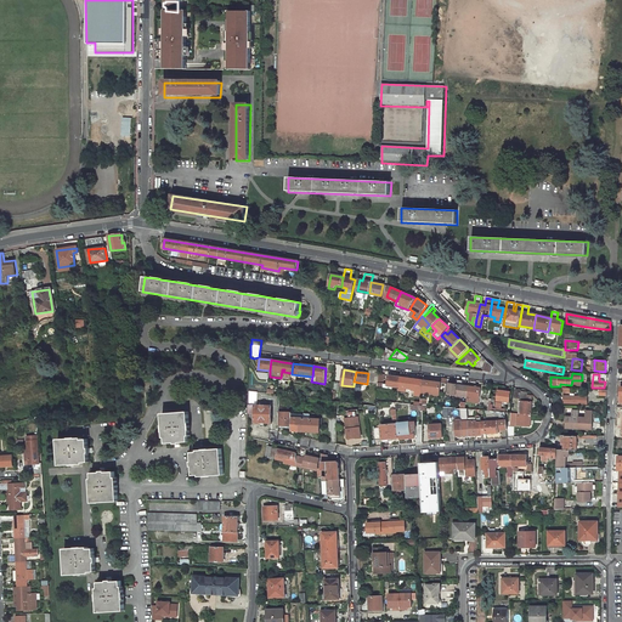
[(401,378),(389,375),(388,386),(400,388),(401,378)]
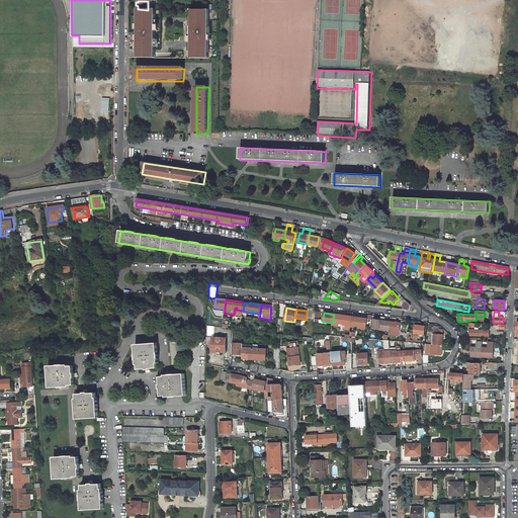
[(334,315),(333,323),(333,326),(338,327),(338,324),(346,325),(345,330),(351,331),(352,326),(353,317),(334,315)]
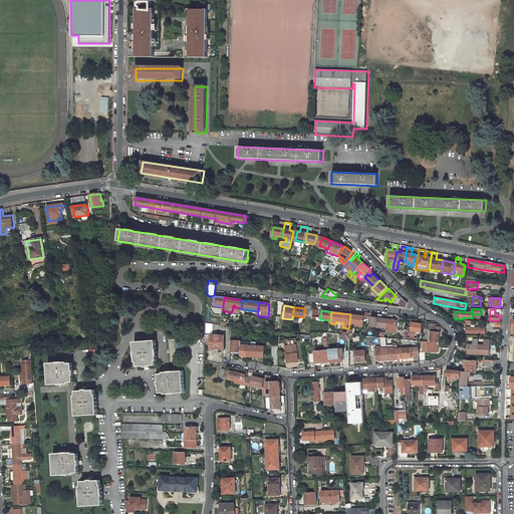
[(349,323),(363,325),(364,316),(350,314),(349,323)]
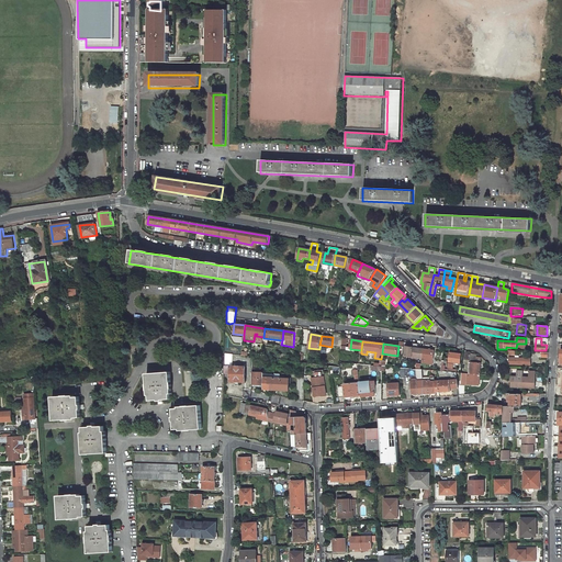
[(414,348),(406,347),(405,346),(404,356),(411,357),(411,359),(417,360),(417,358),(422,359),(423,349),(417,348),(414,348)]
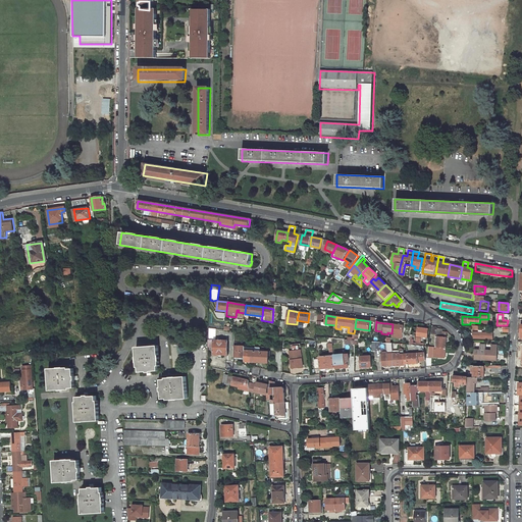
[(393,324),(392,333),(392,337),(402,338),(403,325),(393,324)]
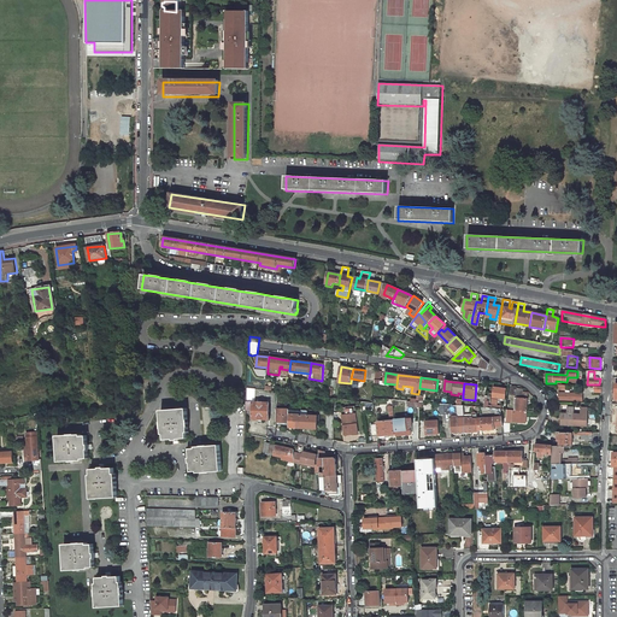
[(494,387),(493,398),(493,403),(498,403),(499,398),(505,399),(507,388),(494,387)]
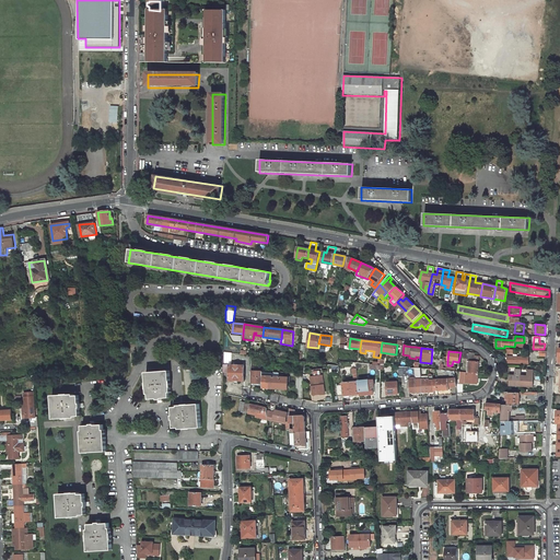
[(229,383),(244,383),(244,369),(231,368),(231,353),(224,352),(223,374),(229,374),(229,383)]
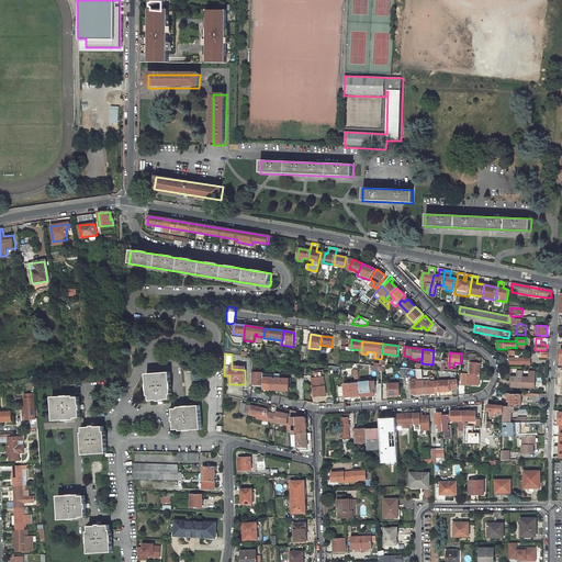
[(476,357),(475,362),(471,362),(470,372),(471,372),(471,373),(481,374),(482,358),(476,357)]
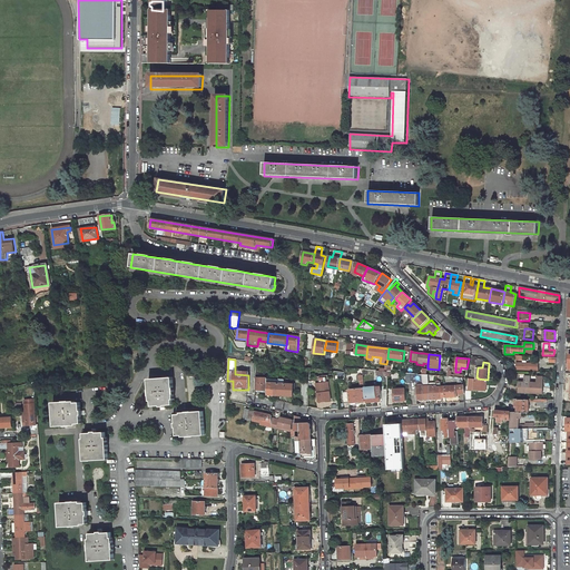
[(423,374),(405,373),(406,384),(416,383),(416,400),(425,400),(424,374),(423,374)]
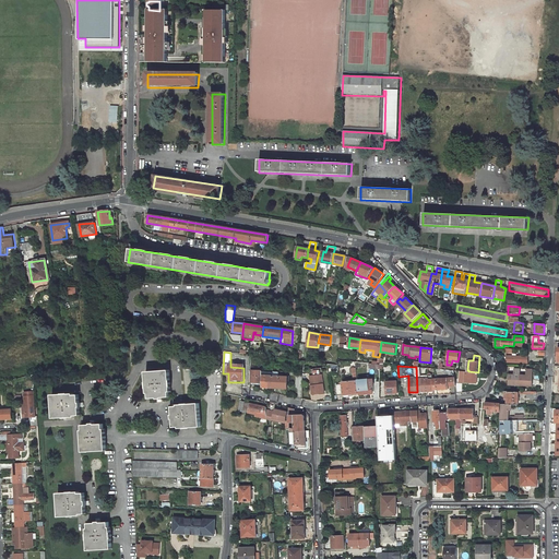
[(250,367),(250,382),(262,383),(262,379),(263,379),(263,372),(262,372),(262,368),(254,368),(250,367)]
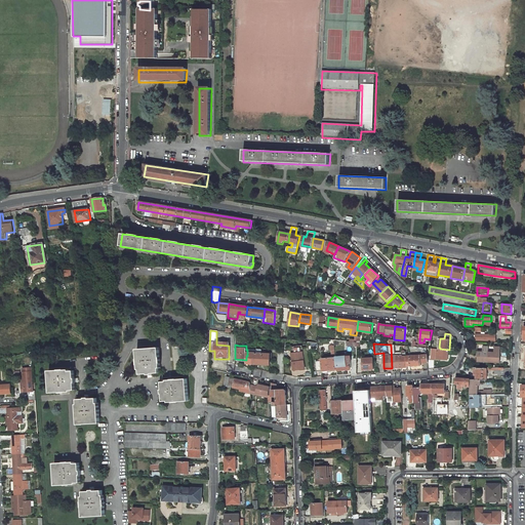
[(334,346),(329,347),(331,358),(321,359),(321,361),(322,371),(335,370),(334,358),(335,358),(334,346)]
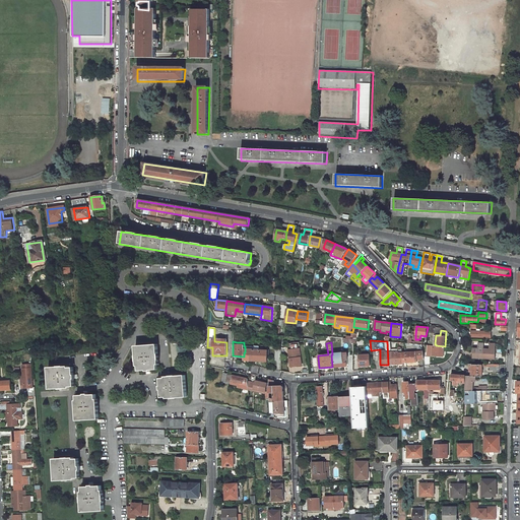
[(135,345),(137,366),(138,366),(138,371),(146,370),(150,370),(157,369),(157,364),(158,364),(157,343),(135,345)]
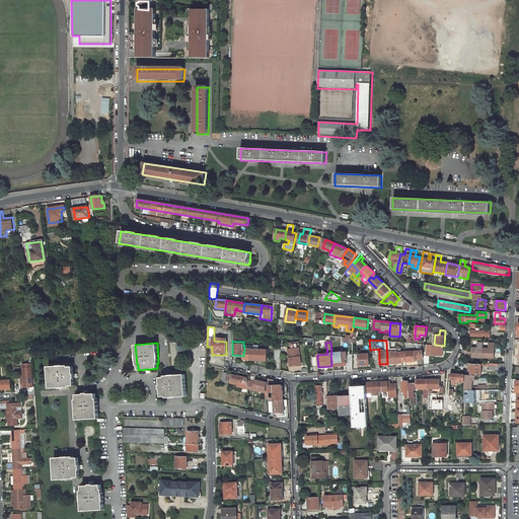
[(406,362),(417,361),(417,359),(423,359),(423,352),(422,344),(418,344),(416,343),(411,343),(408,343),(404,343),(405,349),(406,362)]
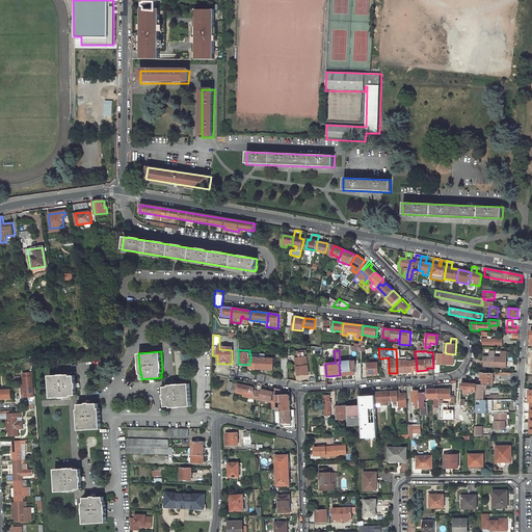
[(485,367),(496,367),(496,351),(490,351),(490,356),(485,356),(485,367)]
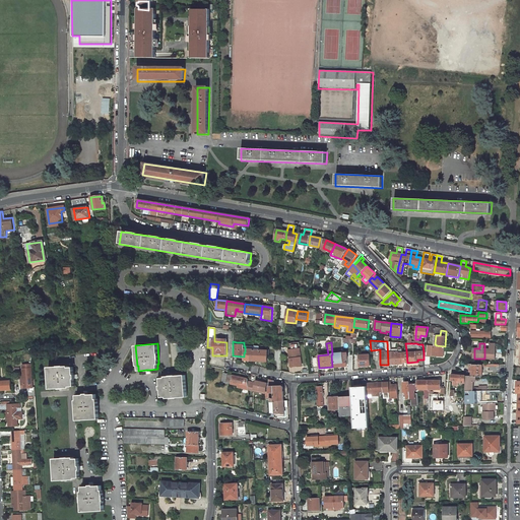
[(484,343),(484,359),(496,359),(497,343),(491,343),(491,347),(491,349),(485,349),(485,347),(485,343),(484,343)]
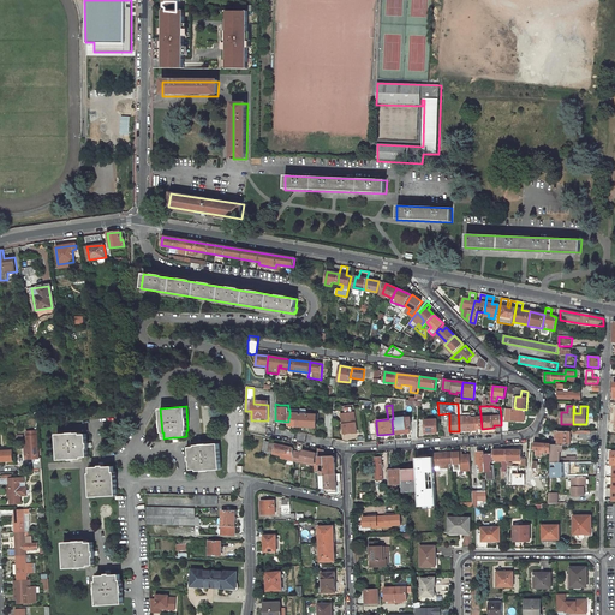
[(470,410),(471,431),(478,430),(477,429),(482,429),(481,413),(476,413),(476,408),(471,410),(471,407),(470,408),(470,410)]
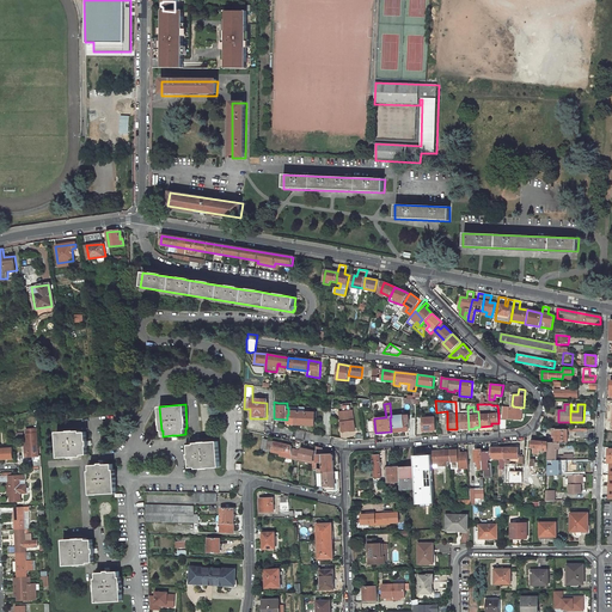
[(299,426),(314,426),(314,412),(308,412),(310,407),(299,407),(299,408),(299,426)]
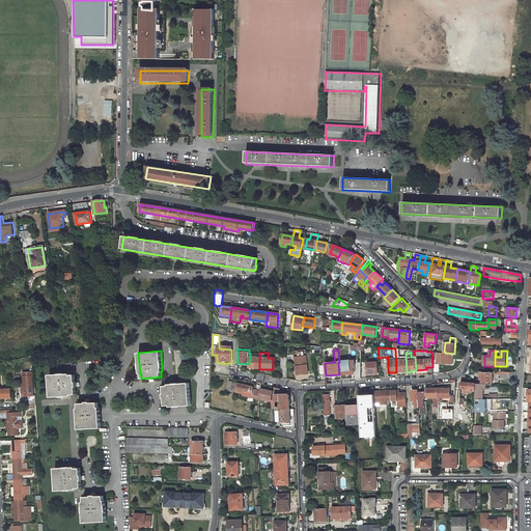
[(442,363),(453,364),(454,354),(445,353),(445,357),(442,356),(442,363)]
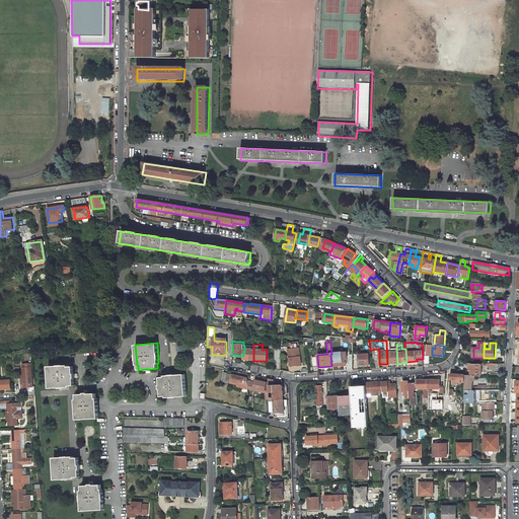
[(243,356),(242,360),(253,361),(253,346),(244,346),(244,352),(243,352),(243,356)]
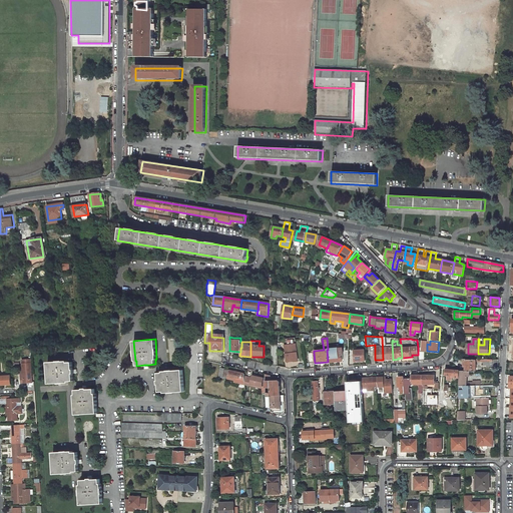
[(286,362),(298,361),(296,344),(286,345),(287,354),(285,354),(286,362)]
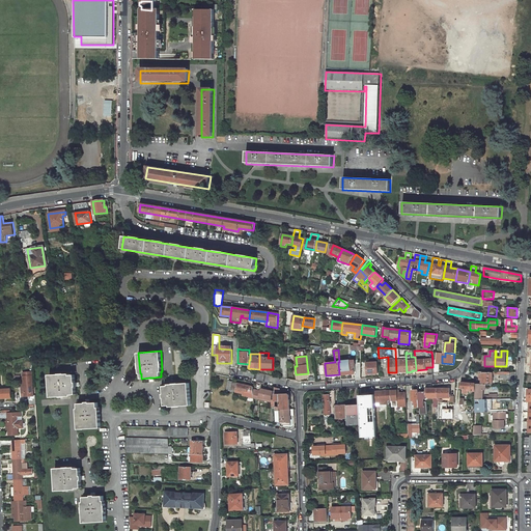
[(361,363),(350,364),(348,360),(340,361),(341,374),(355,373),(355,379),(361,379),(361,363)]
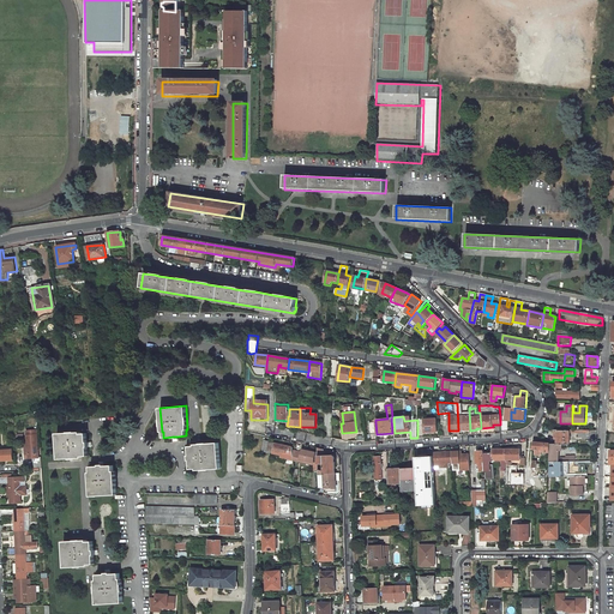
[(437,419),(422,420),(423,432),(425,432),(425,433),(438,432),(437,419)]
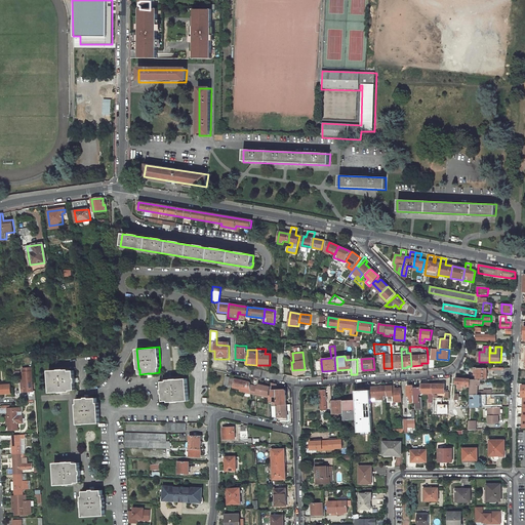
[(477,395),(478,380),(488,380),(488,370),(496,370),(496,374),(510,375),(511,368),(478,367),(477,379),(471,379),(470,395),(477,395)]
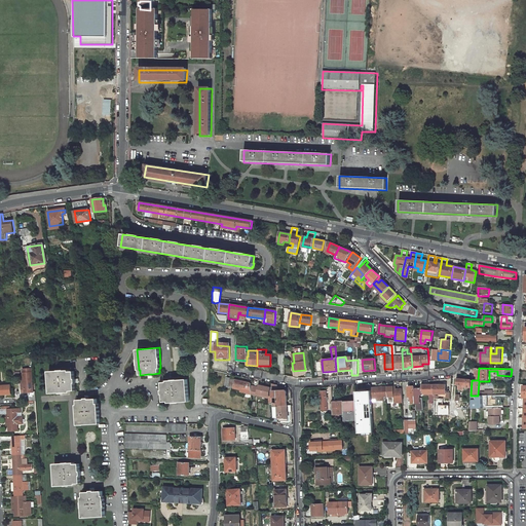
[(22,379),(22,389),(24,389),(24,392),(28,392),(29,401),(36,401),(35,391),(33,391),(31,369),(25,369),(25,373),(23,373),(23,378),(22,379)]
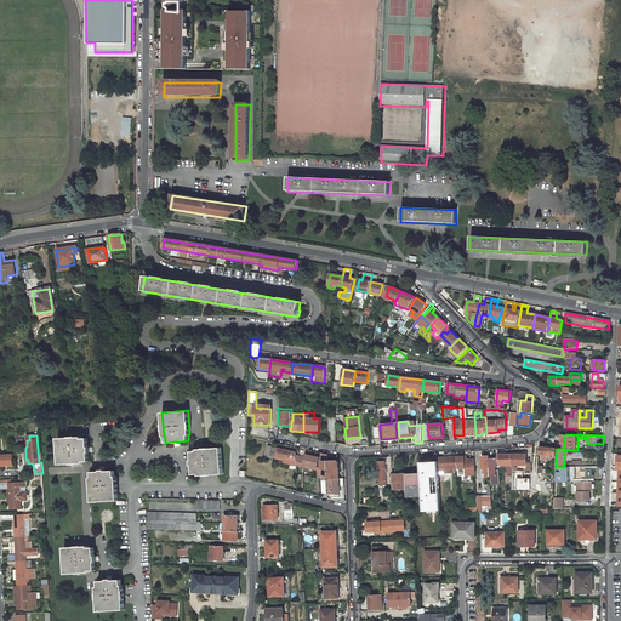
[(87,451),(87,446),(87,438),(81,439),(81,437),(57,438),(60,465),(83,463),(83,461),(89,461),(87,451)]
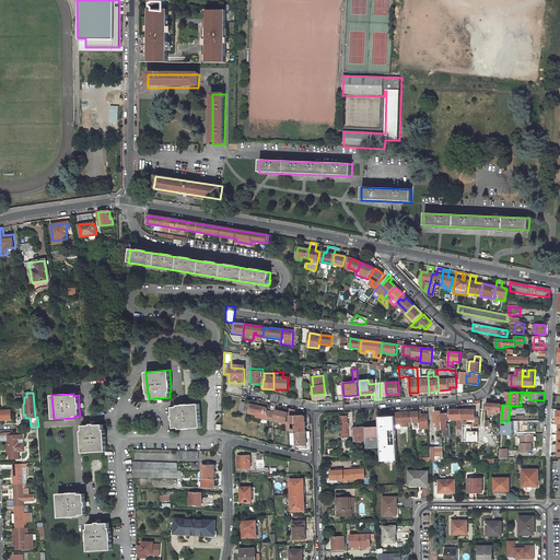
[(199,404),(177,405),(177,407),(172,407),(173,416),(173,419),(174,428),(179,428),(179,429),(201,428),(199,404)]
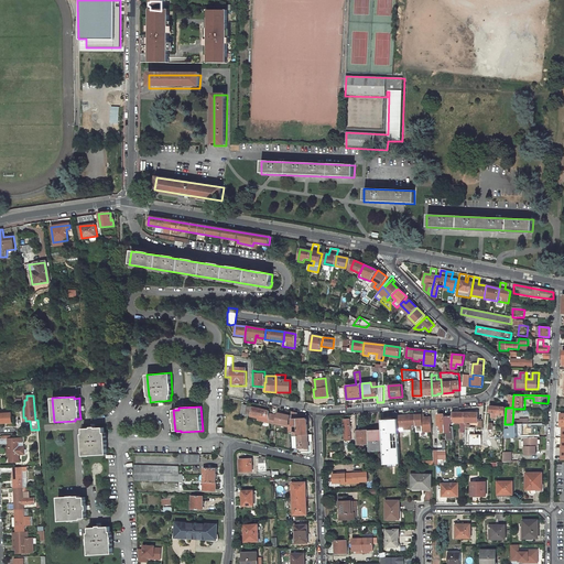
[(252,407),(250,415),(258,416),(257,420),(269,423),(269,419),(269,413),(269,411),(252,407)]
